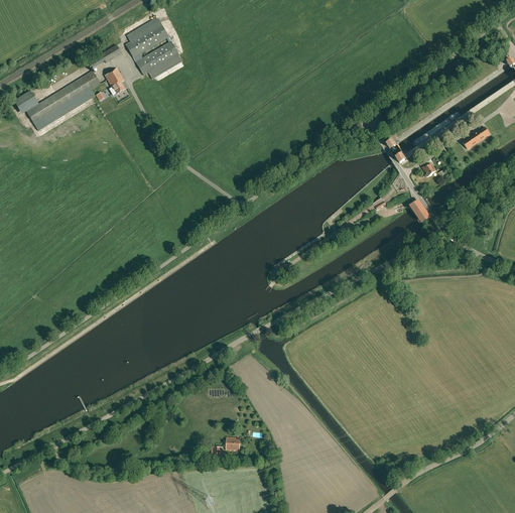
[(160,21),(124,41),(135,59),(142,55),(139,51),(168,34),(160,21)]
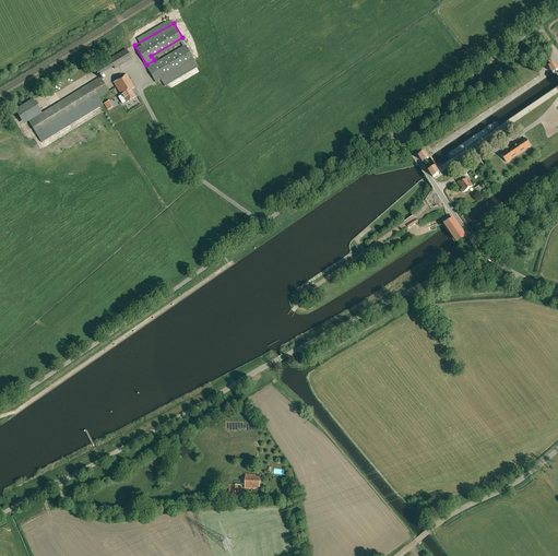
[(154,60),(146,64),(154,80),(193,57),(185,43),(154,60)]
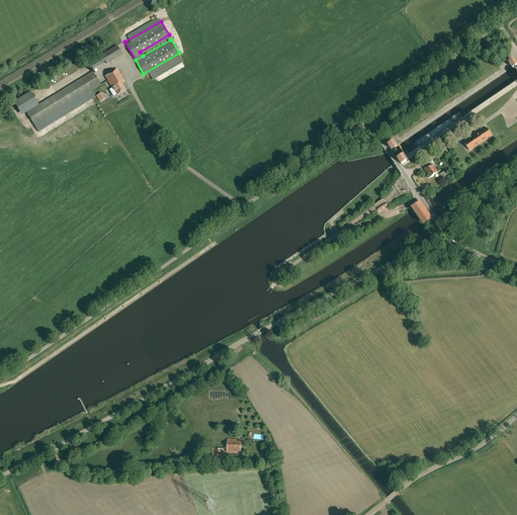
[(105,61),(120,51),(115,43),(100,52),(105,61)]
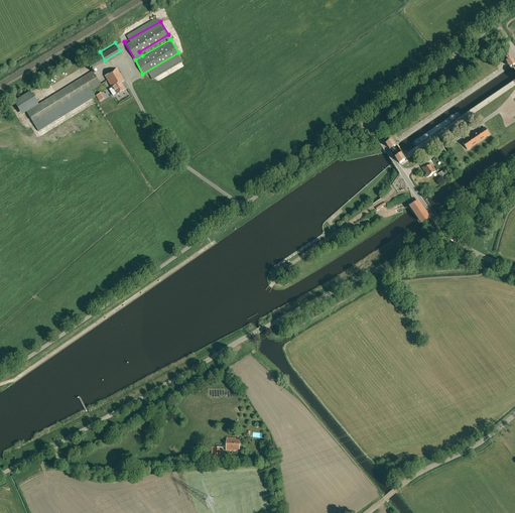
[(89,65),(101,56),(99,52),(86,59),(89,65)]
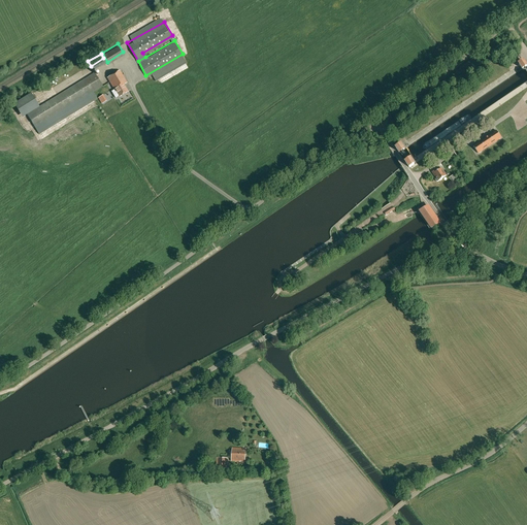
[(523,57),(517,62),(520,67),(526,62),(523,57)]
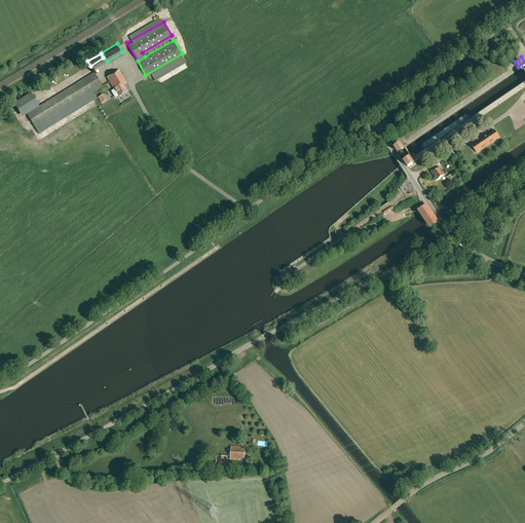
[(124,83),(123,84),(122,81),(125,80),(118,68),(106,75),(113,87),(114,87),(117,94),(126,88),(125,88),(126,87),(124,83)]
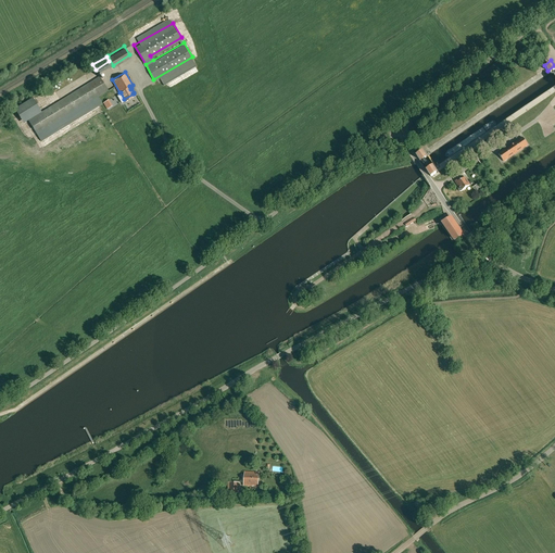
[(99,74),(27,117),(38,135),(99,99),(97,95),(108,88),(99,74)]
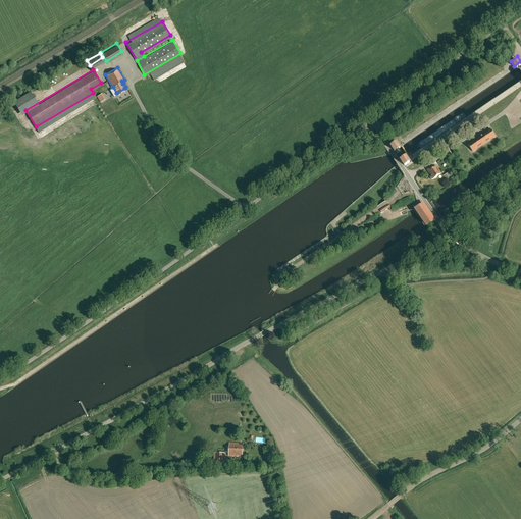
[(490,126),(467,142),(471,149),(495,133),(490,126)]
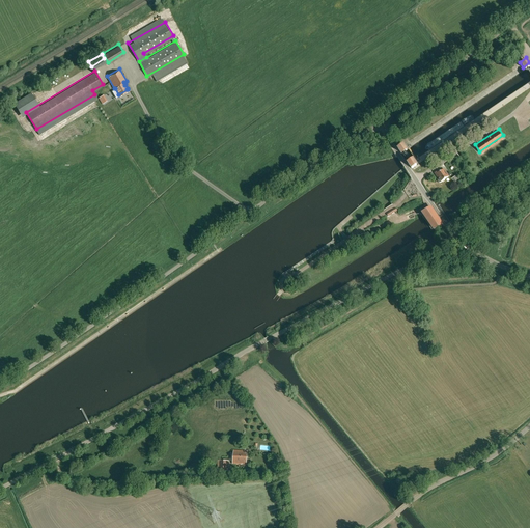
[(402,141),(396,146),(400,153),(408,148),(402,141)]
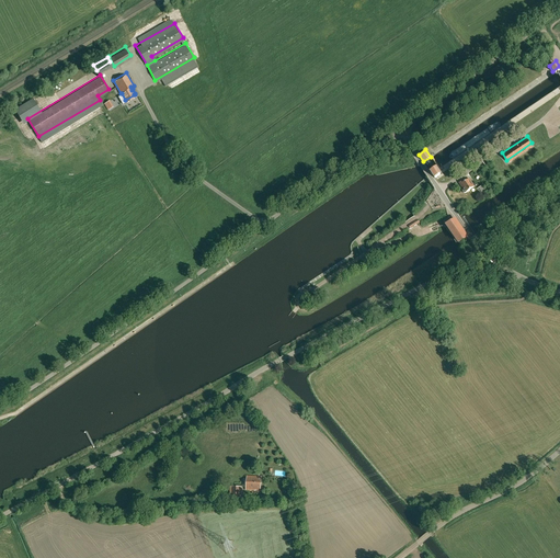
[(435,164),(429,169),(433,177),(441,171),(435,164)]
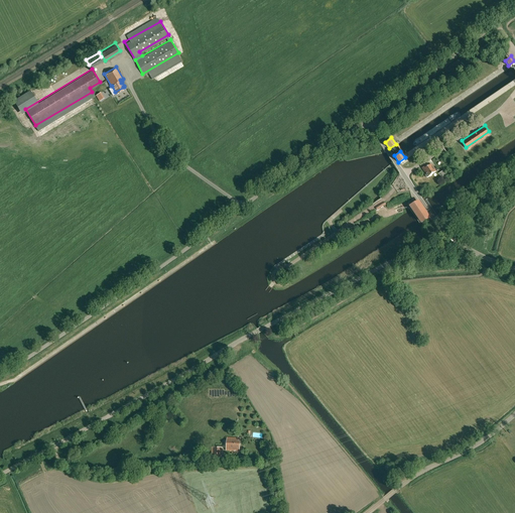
[(421,165),(425,170),(424,171),(424,172),(424,173),(425,174),(426,174),(427,174),(435,169),(430,161),(425,165),(424,163),(423,163),(422,164),(421,165)]
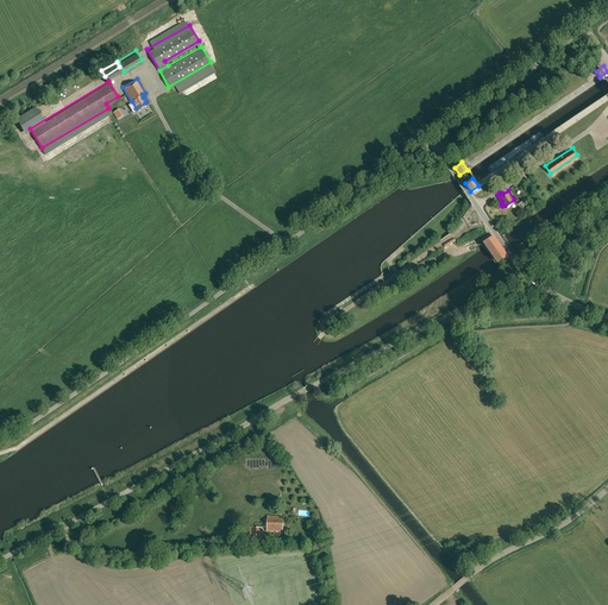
[(524,212),(530,208),(527,206),(528,205),(526,202),(524,205),(520,200),(516,202),(520,207),(521,209),(524,212)]
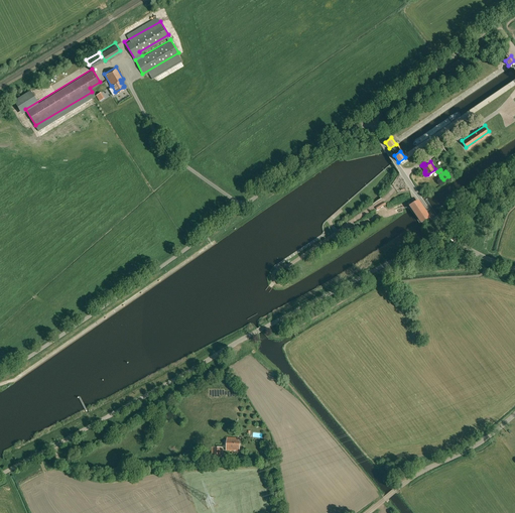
[(429,215),(418,198),(408,204),(420,222),(429,215)]
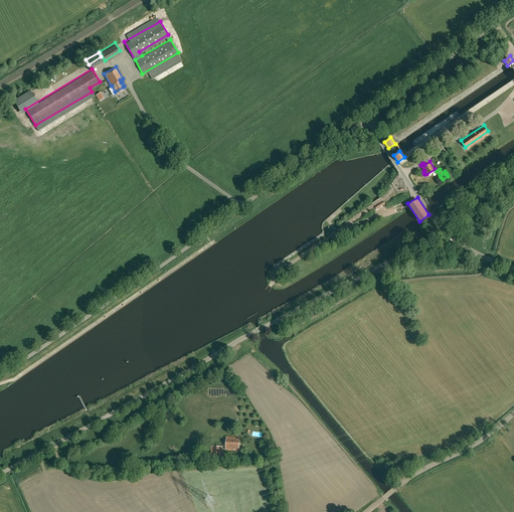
[(382,199),(374,205),(376,207),(384,202),(382,199)]
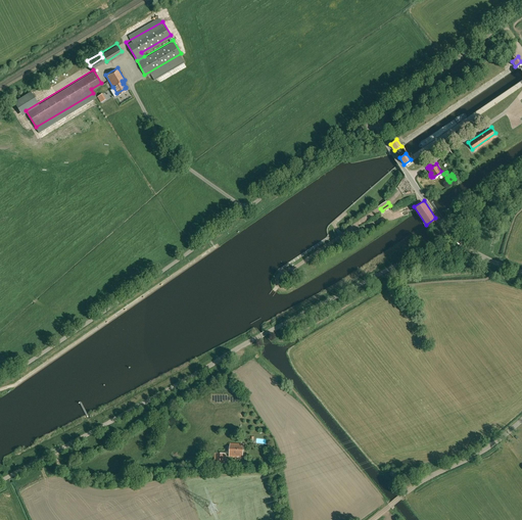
[(229,440),(228,454),(242,455),(242,441),(229,440)]
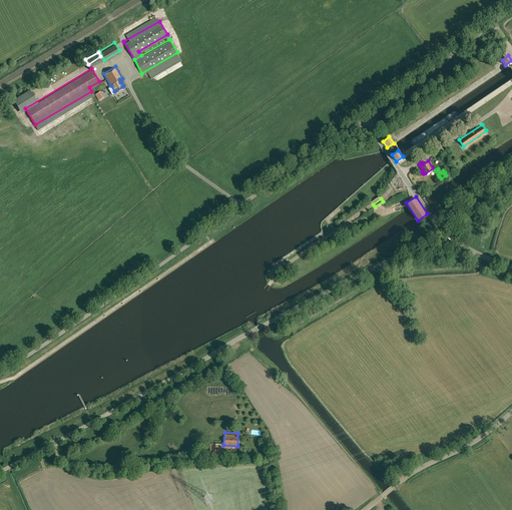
[(220,447),(220,442),(209,442),(209,452),(220,452),(220,447)]
